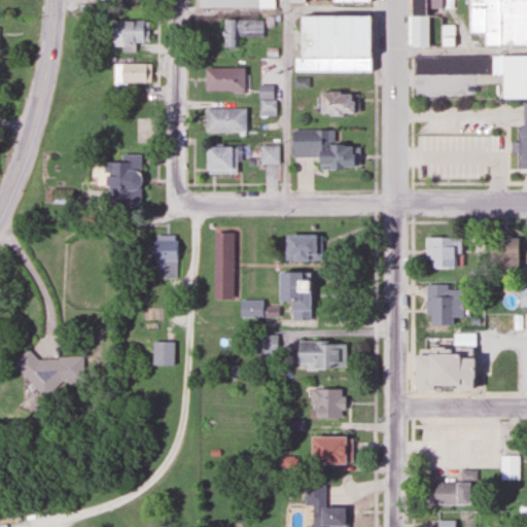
[(427,0),(412,0),(412,11),(427,11),(427,4),(427,0)]
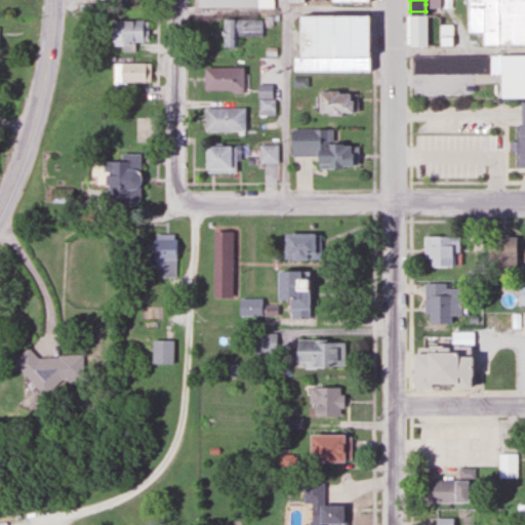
[(469,30),(469,0),(524,0),(524,42),(484,42),(484,30),(469,30)]
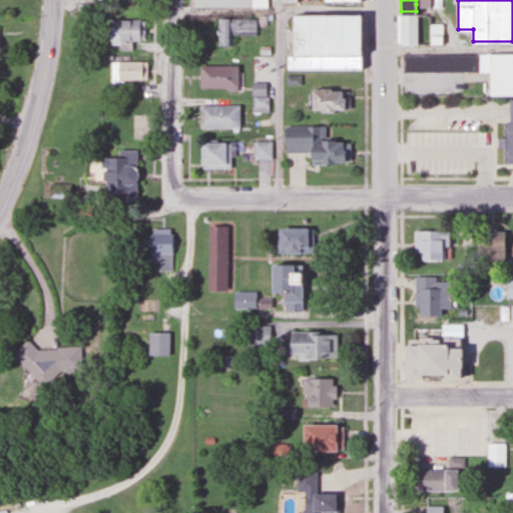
[(401,11),(402,42),(418,42),(418,11),(416,11),(401,11)]
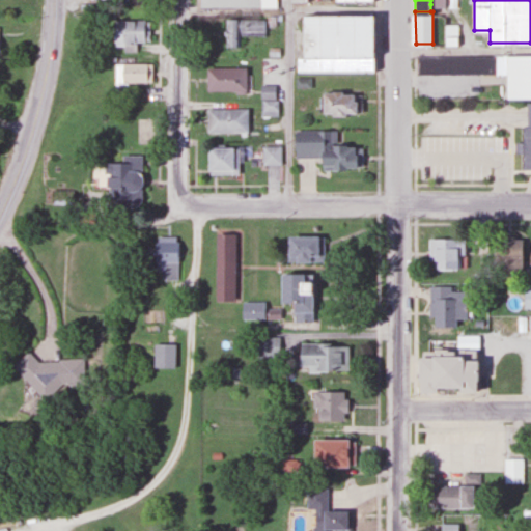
[(303,57),(304,18),(373,18),(373,58),(303,57)]
